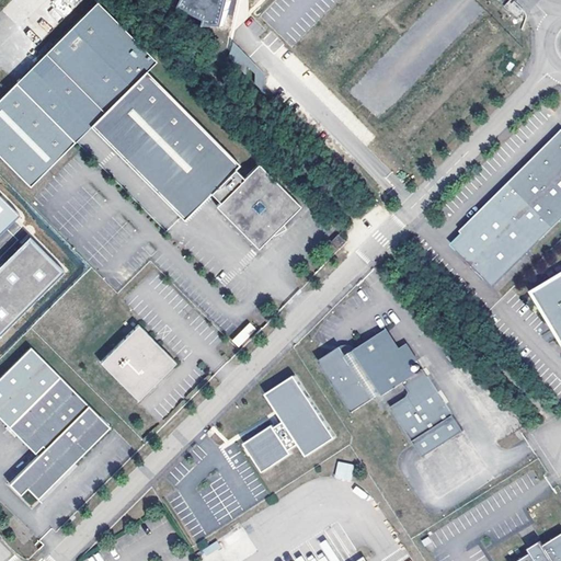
[(183,0),(181,12),(199,16),(201,27),(210,25),(225,29),(231,0),(183,0)]
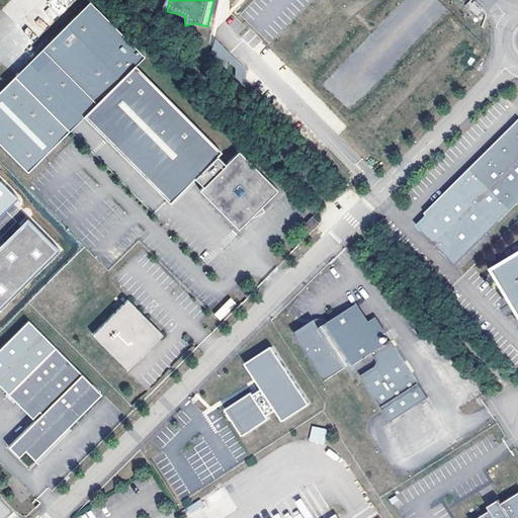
[(87,4),(40,52),(95,105),(83,117),(169,204),(179,194),(171,181),(183,169),(194,179),(202,188),(198,191),(238,231),(276,191),(87,4)]
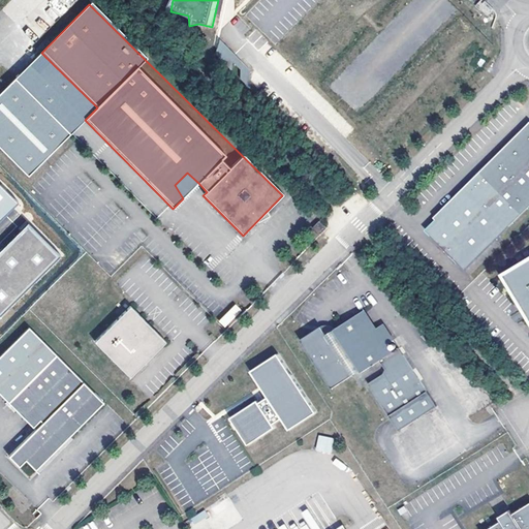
[(41,53),(14,80),(70,135),(85,120),(97,107),(41,53)]
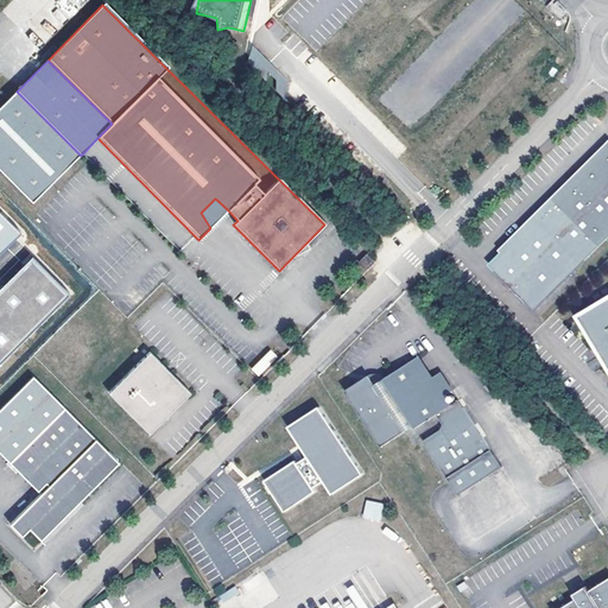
[(0,108),(0,171),(32,204),(81,156),(17,92),(0,108)]
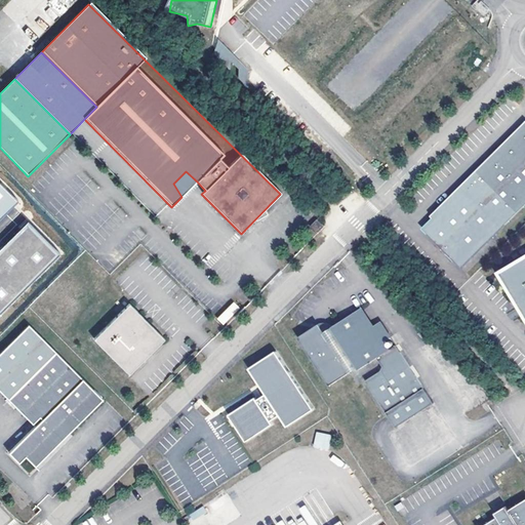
[(524,123),(471,176),(514,220),(524,209),(524,123)]
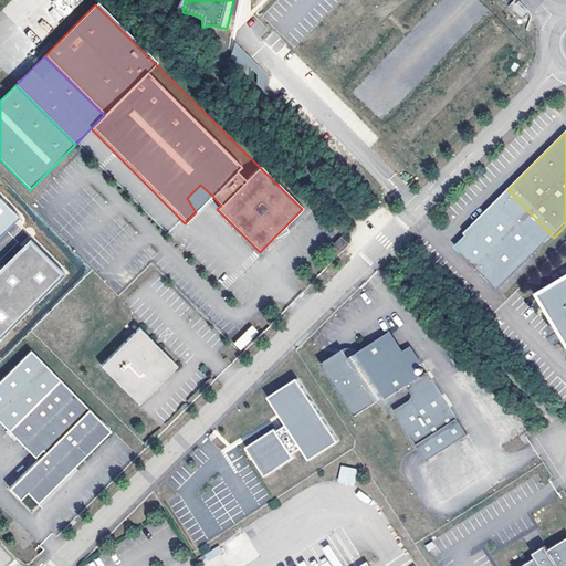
[(200,185),(187,198),(196,212),(212,196),(200,185)]
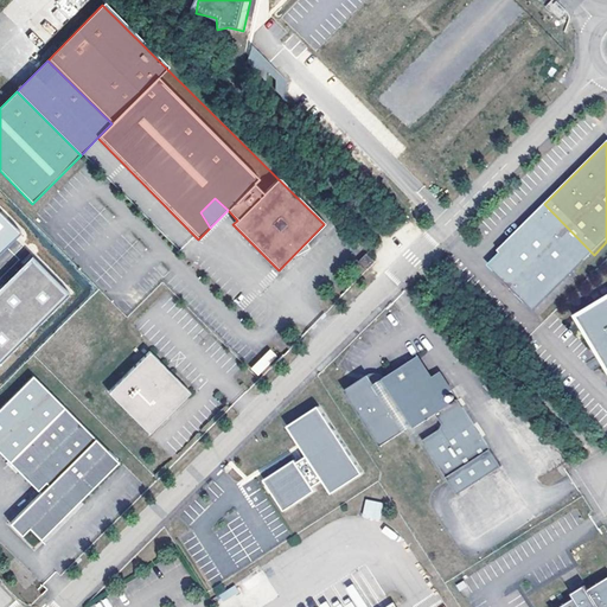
[(506,257),(493,269),(535,312),(594,255),(544,204),(498,249),(506,257)]
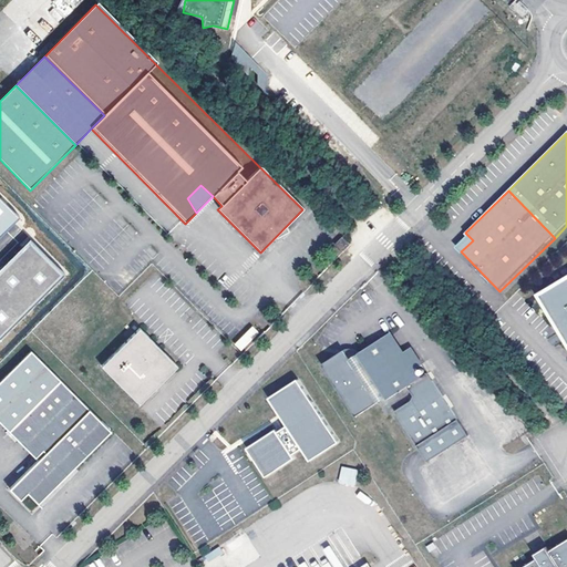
[(0,198),(0,235),(19,217),(0,198)]
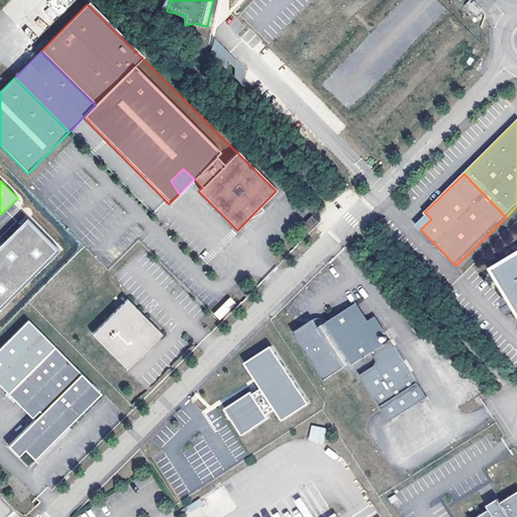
[(424,212),(413,222),(420,229),(431,219),(424,212)]
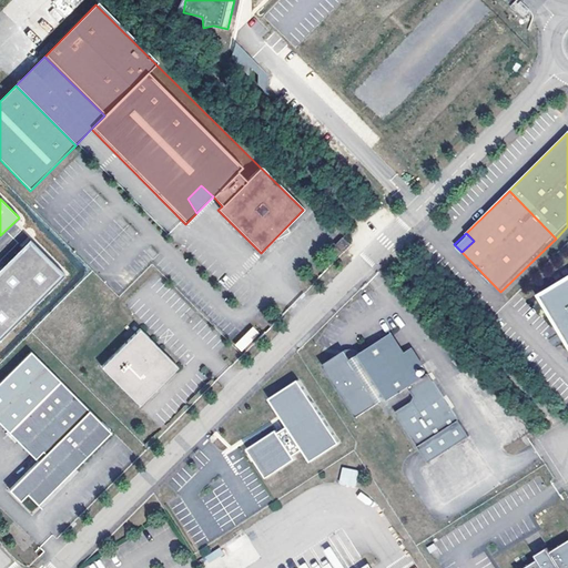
[(345,236),(337,244),(345,252),(353,244),(345,236)]
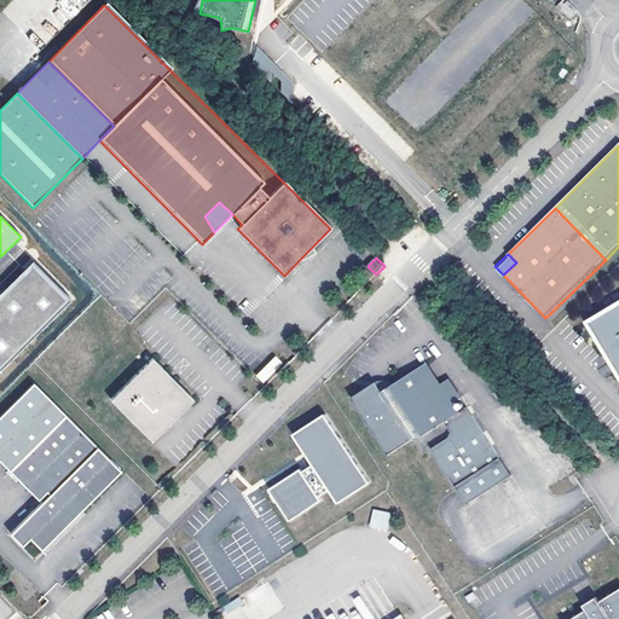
[(34,261),(0,294),(0,371),(73,301),(34,261)]
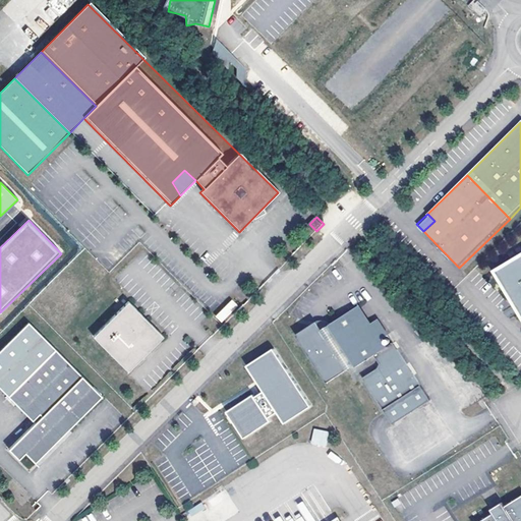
[(520,256),(496,272),(515,303),(517,302),(520,308),(520,256)]
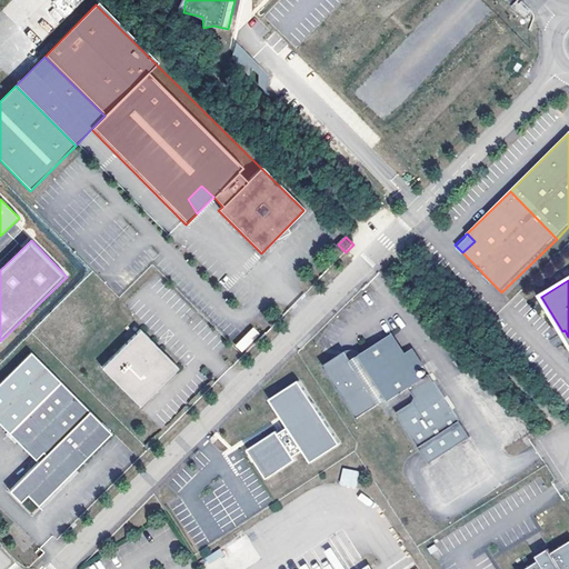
[(242,352),(261,335),(253,327),(235,345),(242,352)]
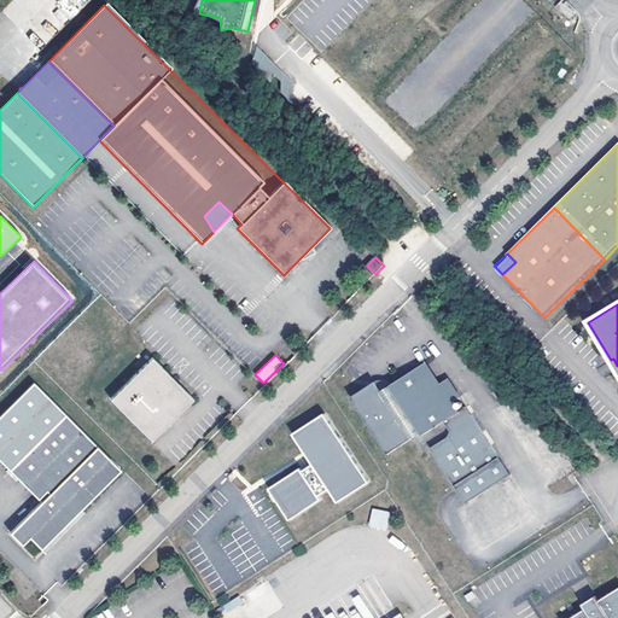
[(152,360),(111,401),(152,443),(169,426),(167,424),(173,418),(175,419),(194,401),(152,360)]
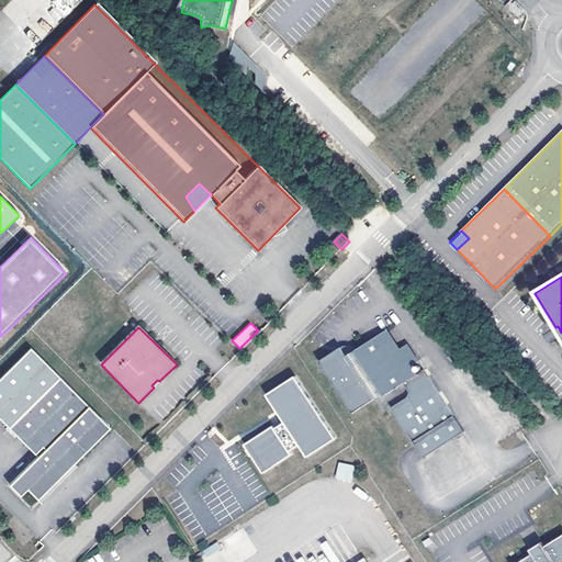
[(384,338),(389,345),(401,337),(396,329),(384,338)]
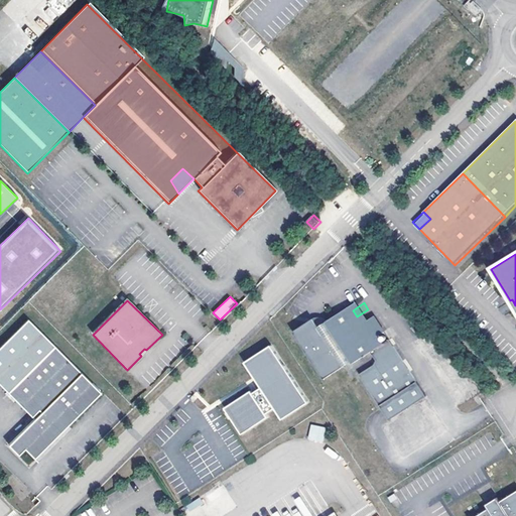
[(360,376),(391,422),(428,398),(391,341),(382,346),(378,339),(386,334),(376,317),(363,326),(357,316),(353,310),(351,308),(327,324),(311,320),(292,333),(324,380),(351,363),(352,365),(370,353),(377,364),(375,366),(360,376)]
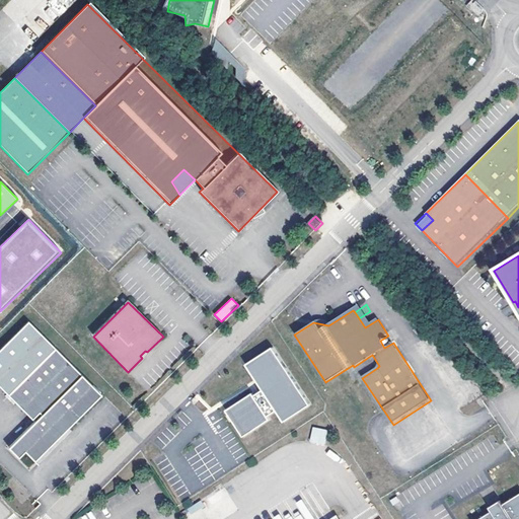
[(0,387),(8,396),(55,350),(28,322),(0,350),(0,387)]
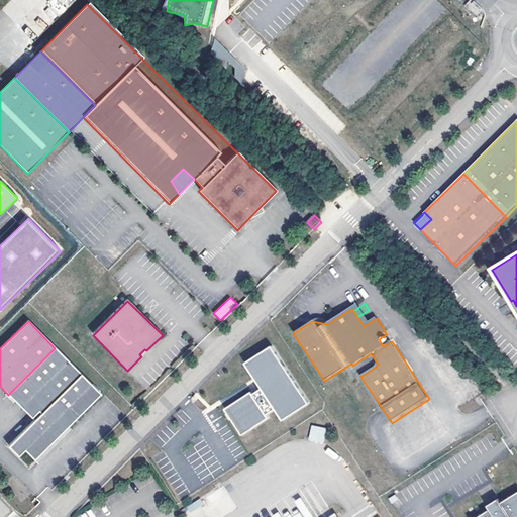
[(251,393),(225,410),(242,436),(269,419),(267,415),(275,410),(282,421),(308,404),(271,346),(244,365),(262,390),(252,395),(251,393)]
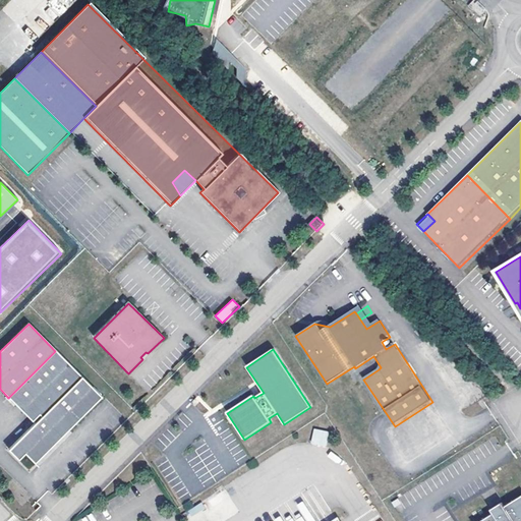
[(102,398),(55,351),(8,398),(35,424),(8,451),(19,461),(25,455),(35,464),(68,431),(102,398)]
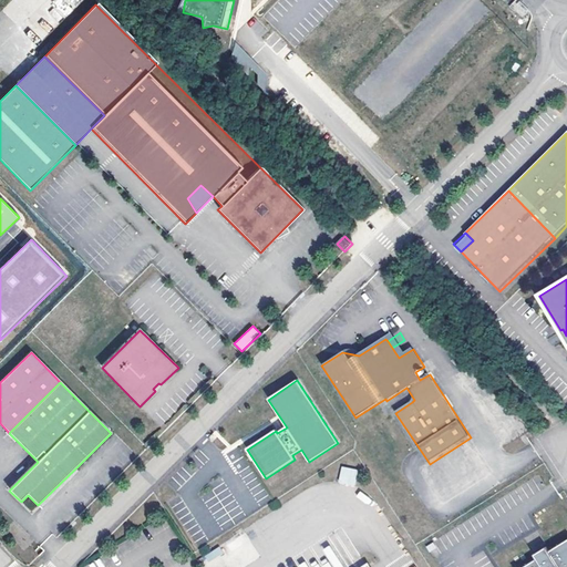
[(338,483),(354,486),(358,470),(341,466),(338,483)]
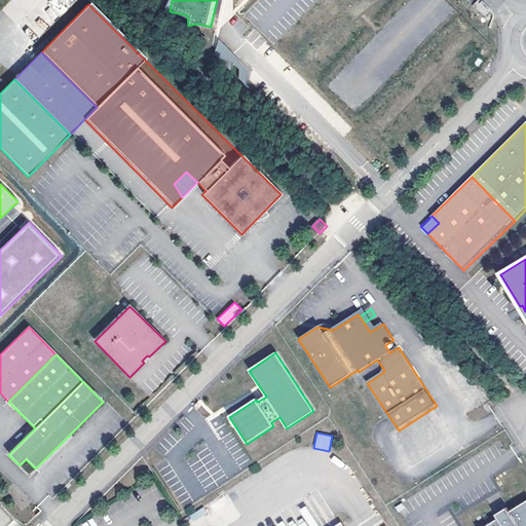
[(69,436),(35,468),(38,472),(72,439),(69,436)]
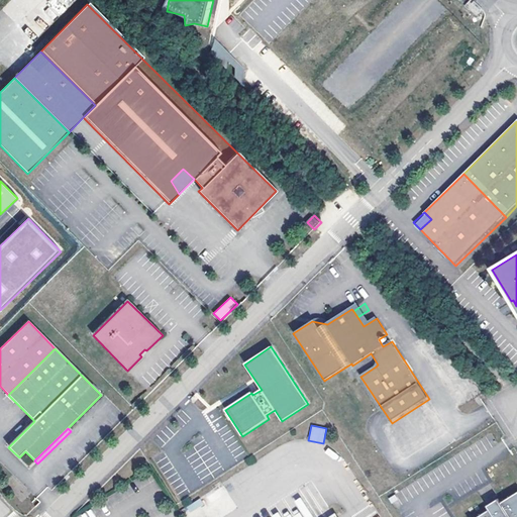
[(516,516),(516,494),(504,503),(492,511),(482,516),(516,516)]
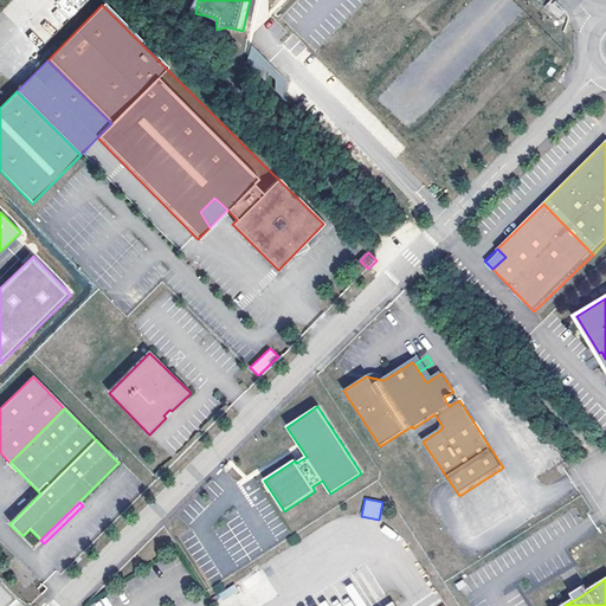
[(224,598),(238,591),(234,585),(220,592),(224,598)]
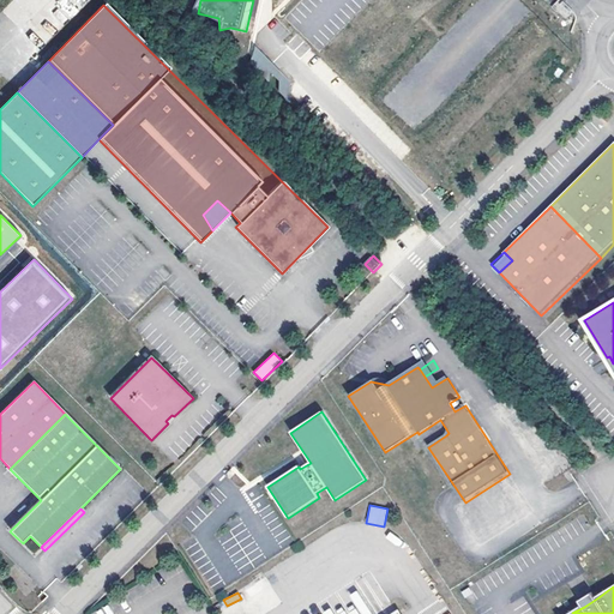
[(595,594),(582,602),(584,607),(599,597),(595,594)]
